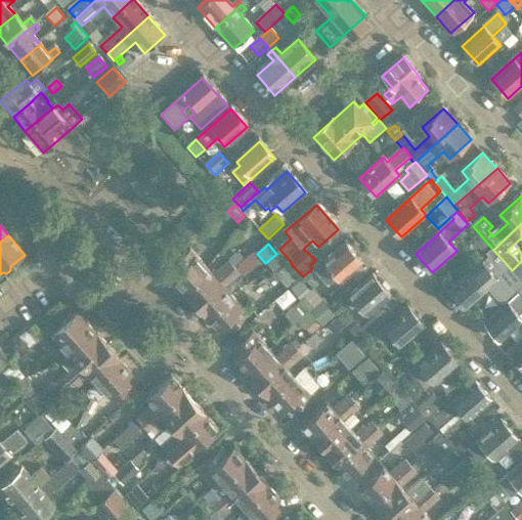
[(339,283),(360,264),(346,247),(324,265),(320,261),(312,268),(329,288),(338,280),(339,283)]
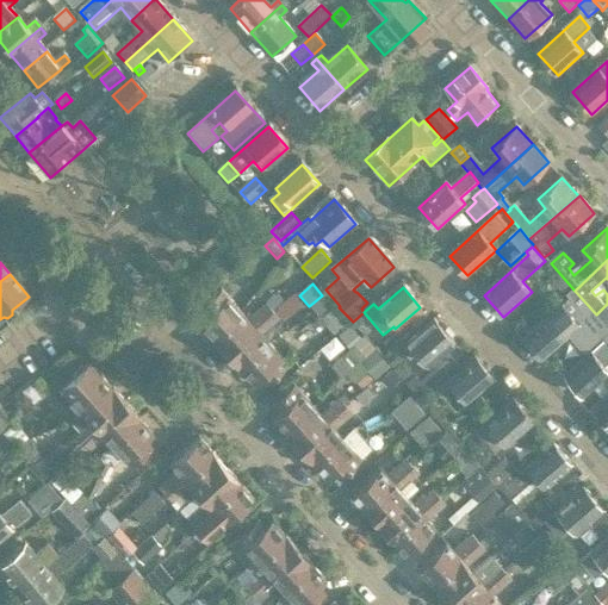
[(607,328),(596,315),(575,291),(574,289),(566,295),(569,298),(523,338),(543,359),(568,336),(584,355),(603,338),(607,335),(607,328)]
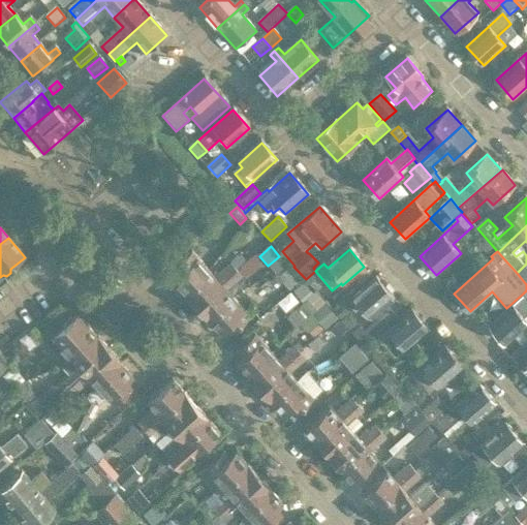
[(186,295),(210,273),(193,253),(175,270),(180,276),(174,282),(186,295)]
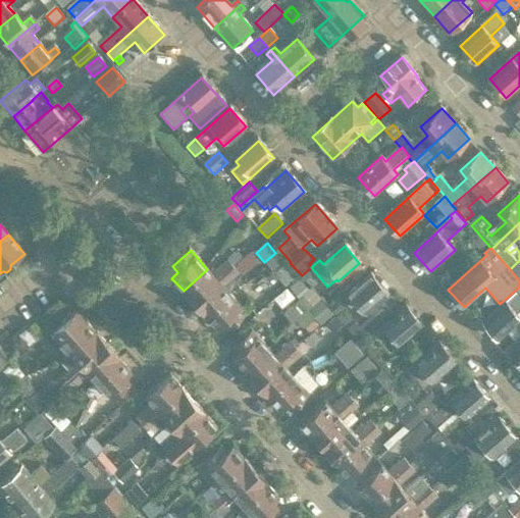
[(235,267),(244,259),(239,254),(229,262),(214,276),(207,269),(184,291),(183,292),(194,305),(235,268),(235,267)]
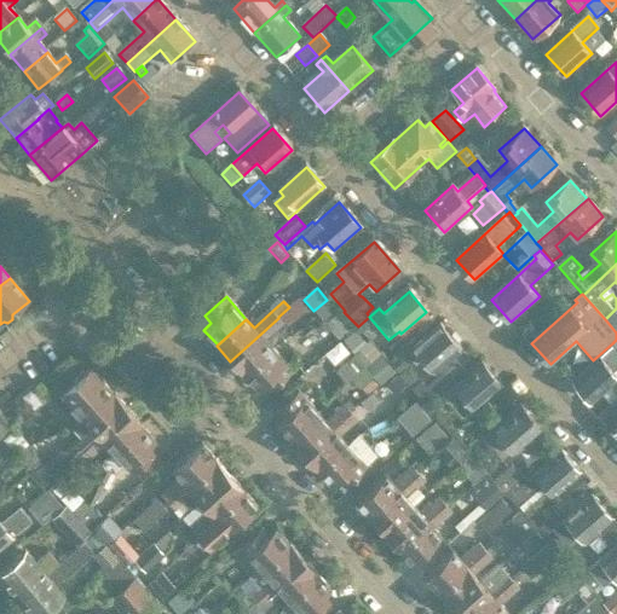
[(344,336),(355,326),(341,312),(329,322),(326,325),(340,341),(345,337),(344,336)]
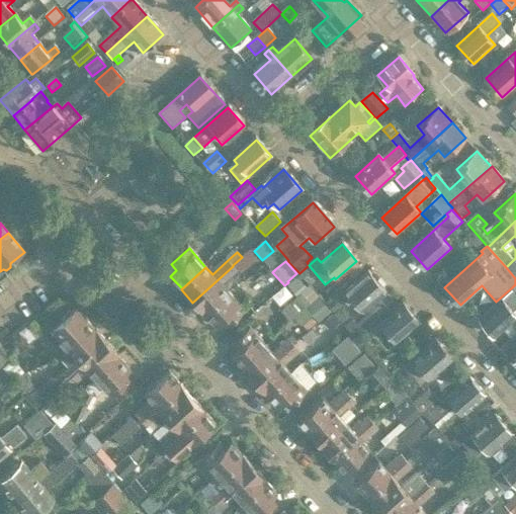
[(223,286),(239,272),(233,266),(192,303),(204,316),(205,315),(204,315),(229,293),(223,286)]
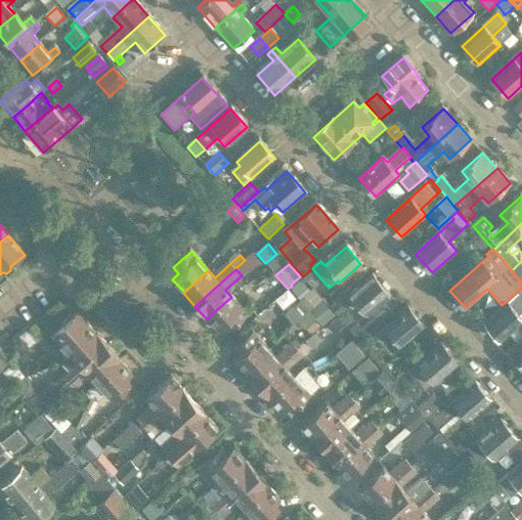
[(306,284),(313,276),(309,272),(302,278),(306,284)]
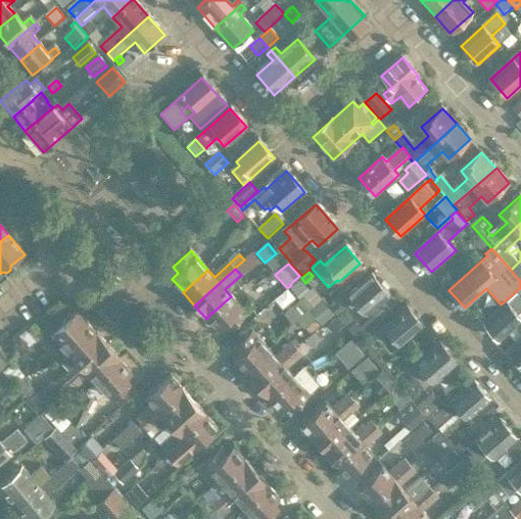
[(367,316),(389,295),(373,277),(350,297),(367,316)]
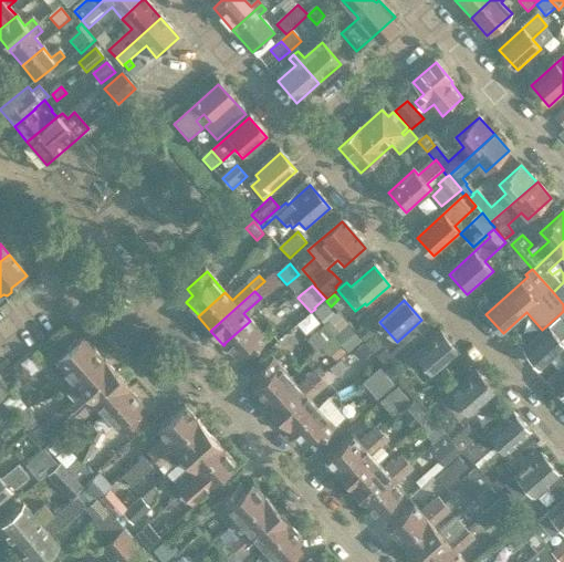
[(325,326),(337,316),(326,303),(315,313),(325,326)]
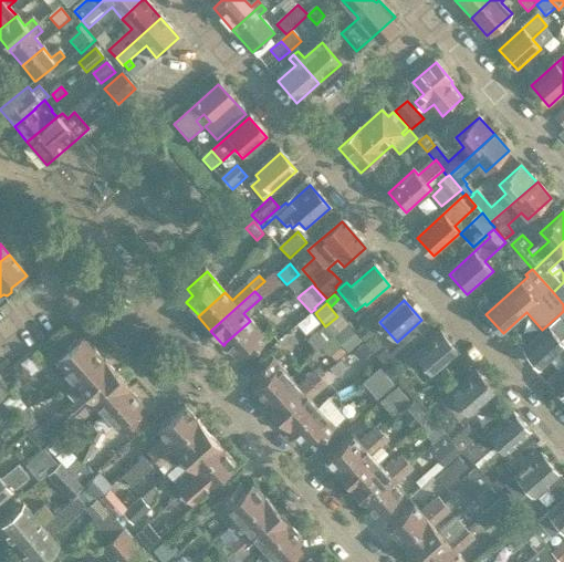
[(563,342),(563,321),(561,319),(525,351),(541,368),(563,347),(563,342)]
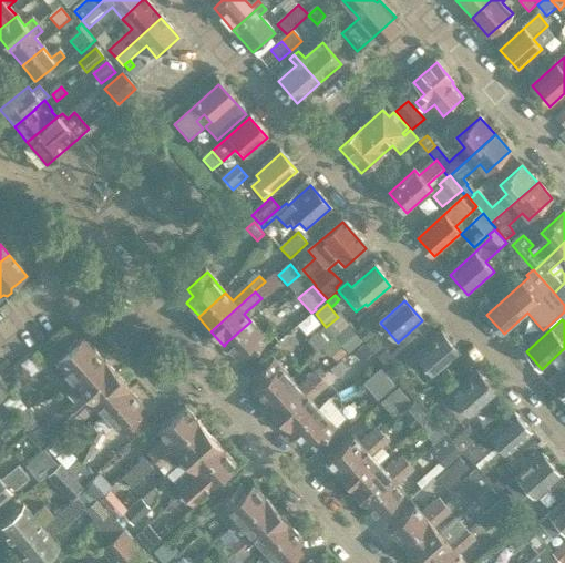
[(249,359),(269,341),(250,321),(224,345),(225,345),(237,359),(244,352),(249,359)]
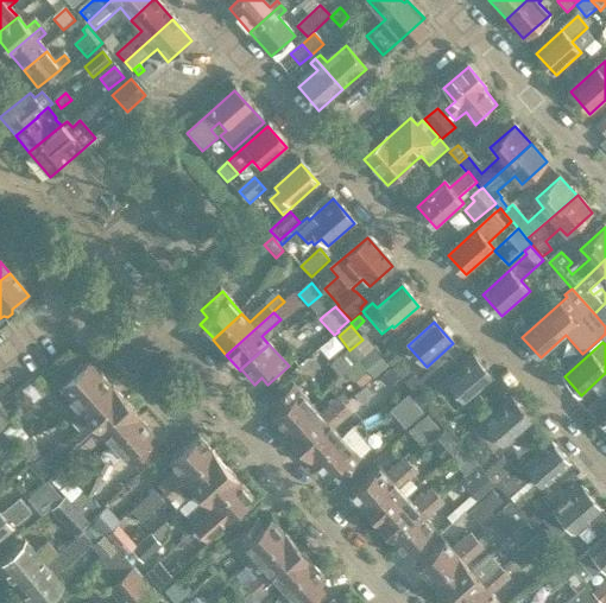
[(357,350),(345,359),(354,370),(365,359),(357,350)]
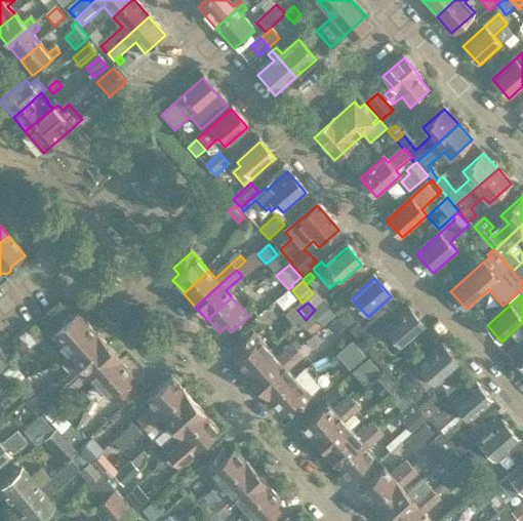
[(347,312),(338,303),(330,310),(338,319),(347,312)]
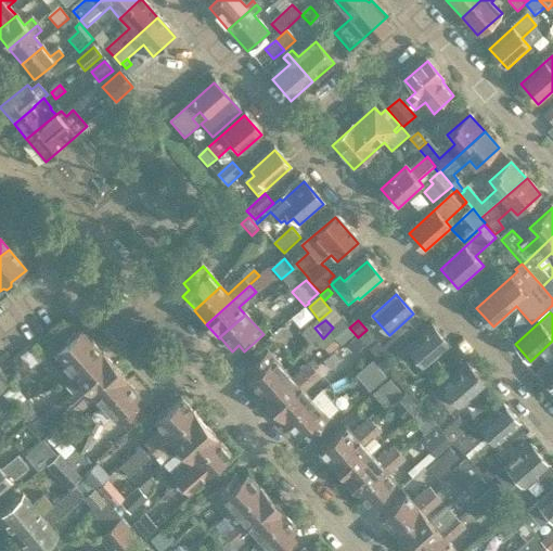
[(356,335),(343,321),(333,330),(346,345),(356,335)]
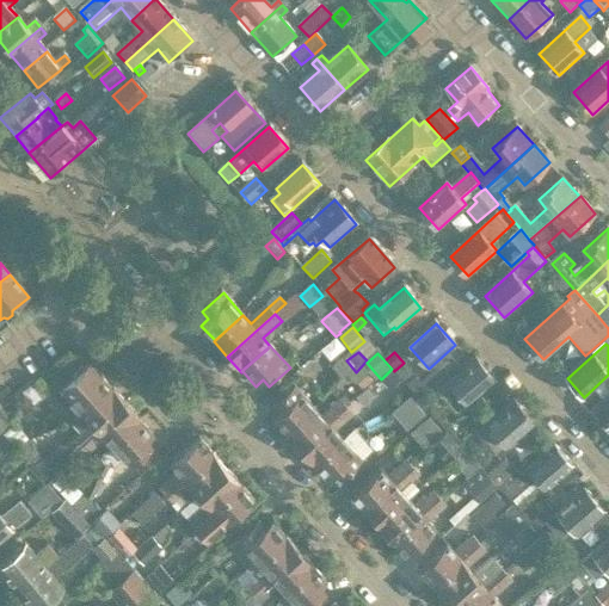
[(423,403),(461,369),(450,357),(436,370),(437,371),(422,384),(417,379),(408,387),(423,403)]
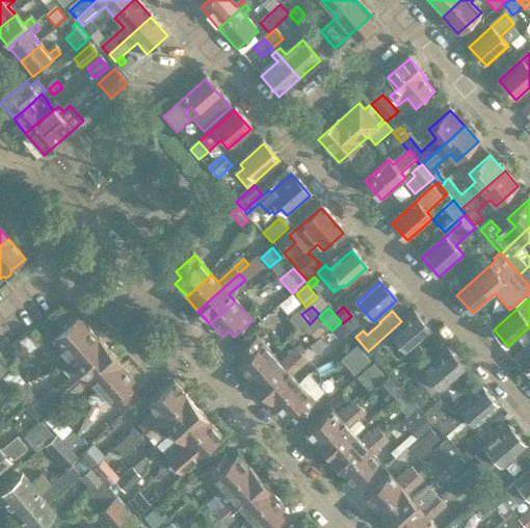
[(399,362),(432,333),(416,313),(382,343),(399,362)]
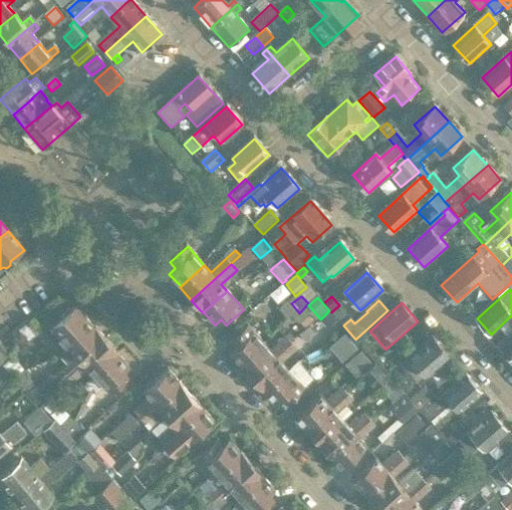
[(289,322),(299,313),(290,303),(281,312),(289,322)]
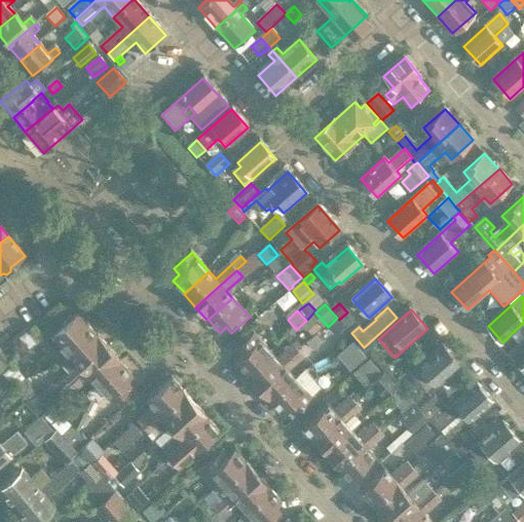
[(97,336),(84,324),(76,314),(51,336),(54,340),(72,359),(97,336)]
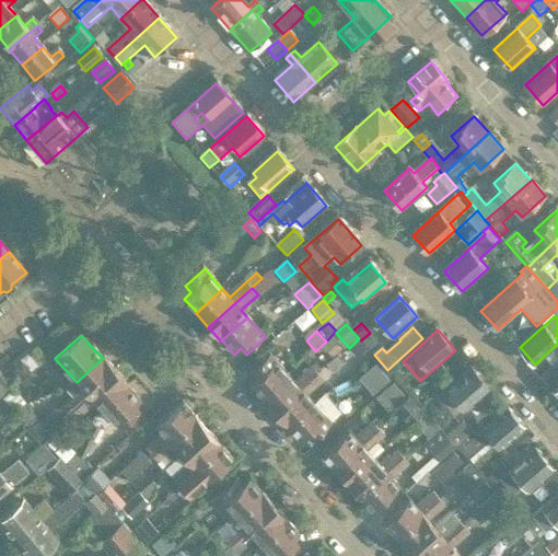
[(369,335),(362,342),(372,354),(380,347),(369,335)]
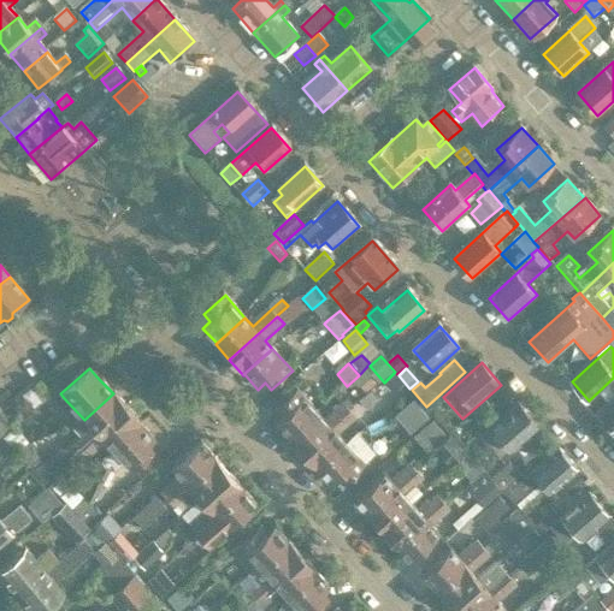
[(396,375),(385,385),(395,395),(405,386),(396,375)]
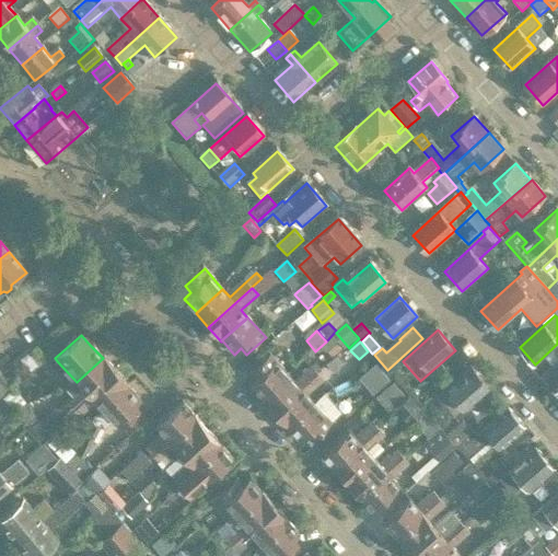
[(263,400),(289,377),(271,356),(252,373),(257,380),(251,385),(263,400)]
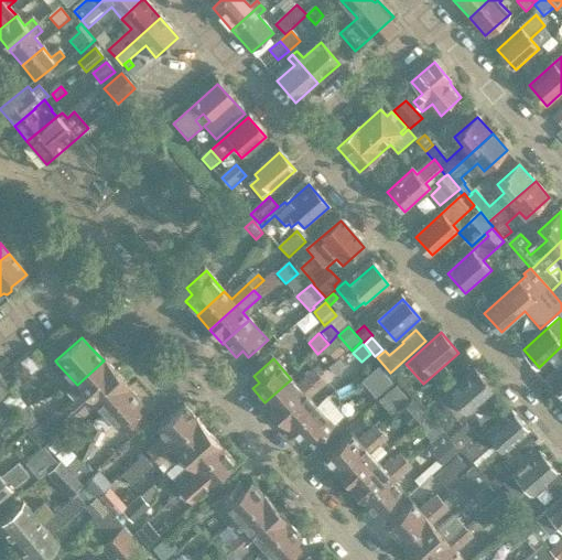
[(457,358),(445,369),(458,383),(471,372),(457,358)]
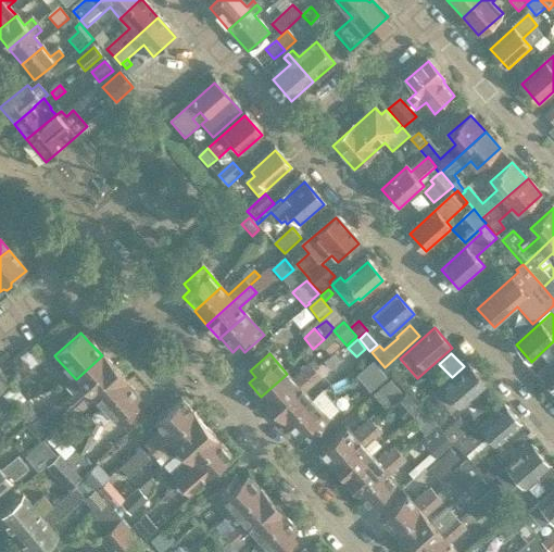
[(553,354),(552,353),(544,360),(550,365),(553,361),(553,354)]
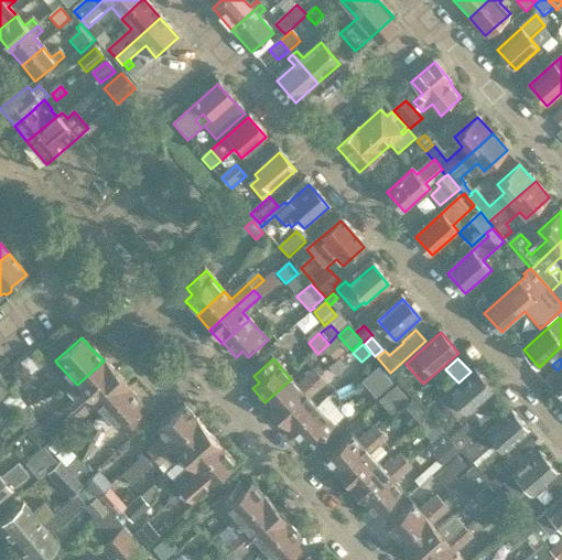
[(73,415),(117,375),(104,361),(77,385),(77,386),(68,394),(75,401),(64,411),(71,418),(74,416),(73,415)]
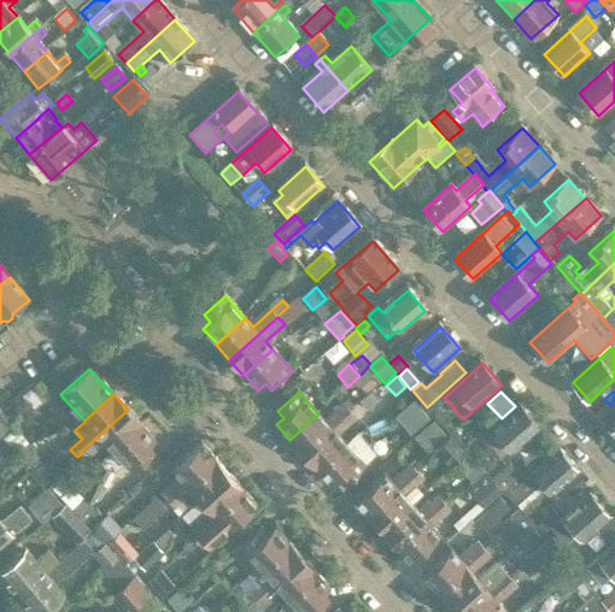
[(368,413),(380,402),(374,394),(361,404),(368,413)]
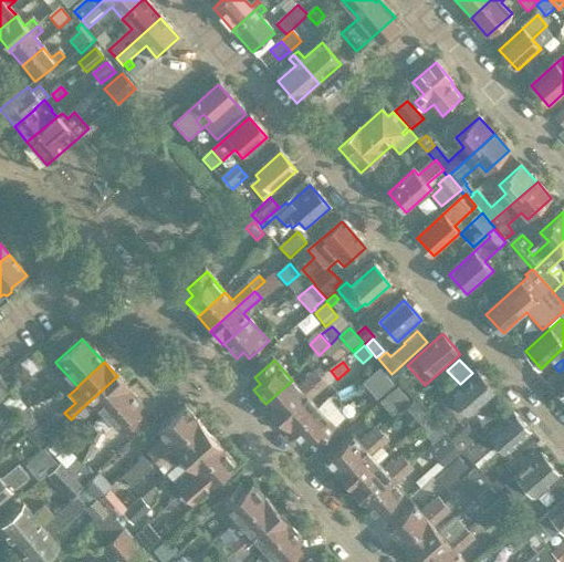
[(0,372),(3,377),(13,370),(9,364),(0,370),(0,372)]
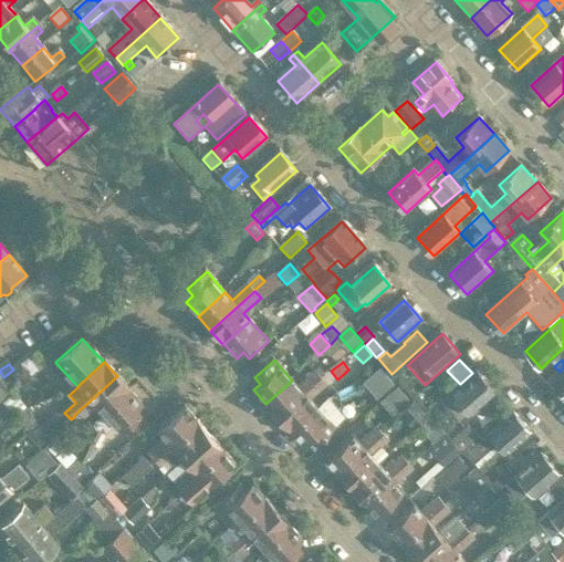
[(385,394),(397,383),(388,372),(375,383),(385,394)]
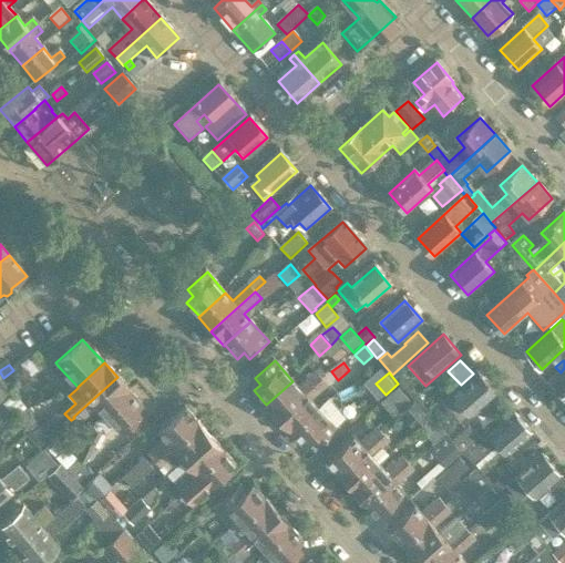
[(278,419),(322,380),(317,374),(300,388),(293,381),(266,405),(278,419)]
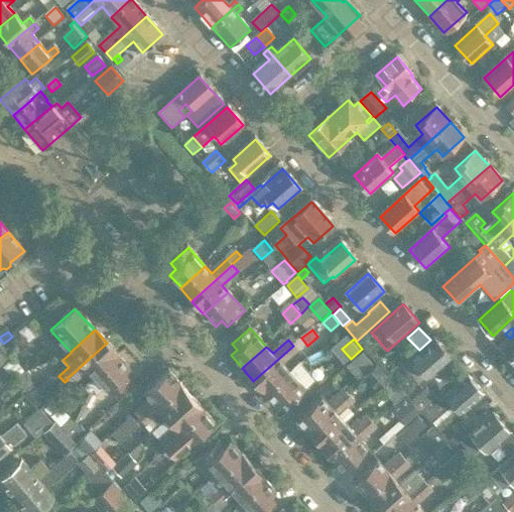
[(418,387),(452,358),(434,340),(402,368),(418,387)]
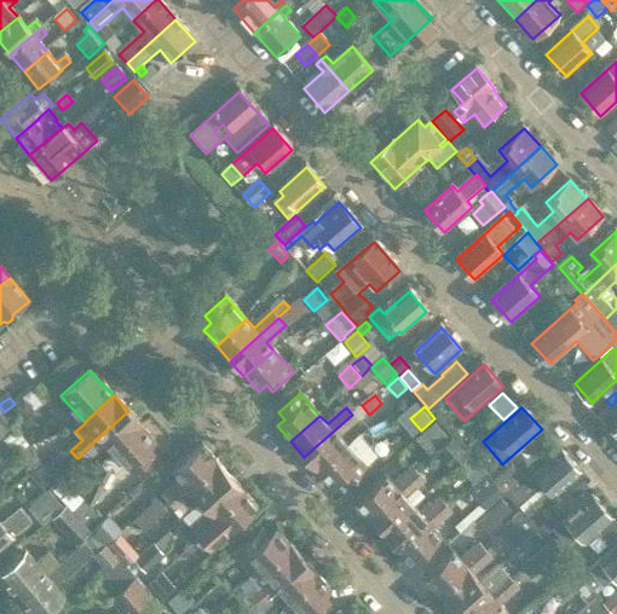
[(616,409),(615,407),(603,417),(611,426),(616,421),(616,409)]
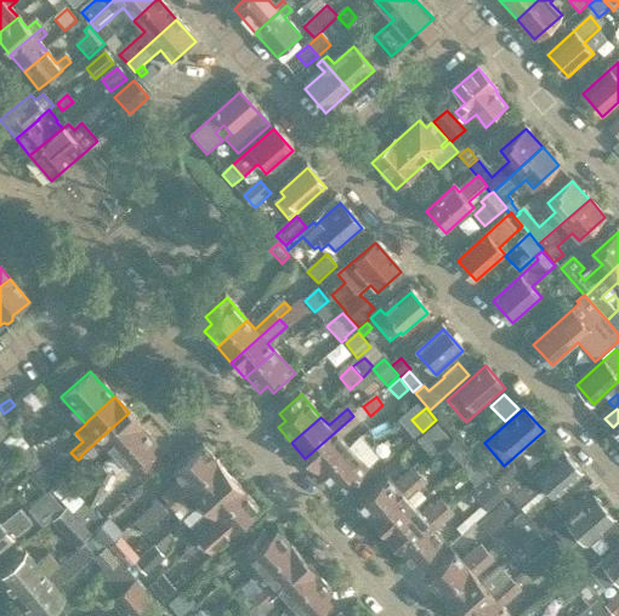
[(142,429),(143,428),(129,412),(80,456),(81,457),(86,463),(106,446),(113,455),(142,428),(142,429)]
